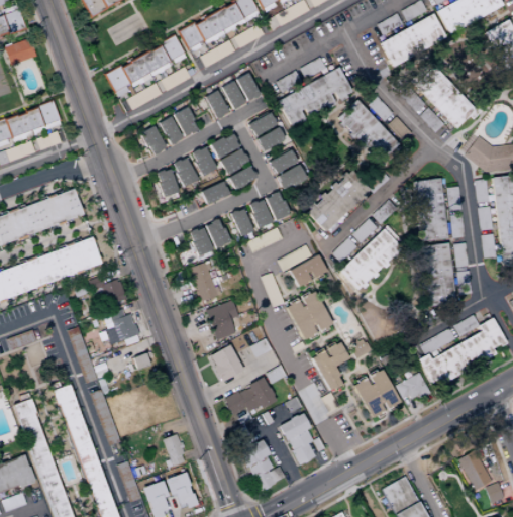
[(118,0),(82,0),(89,15),(118,0)]
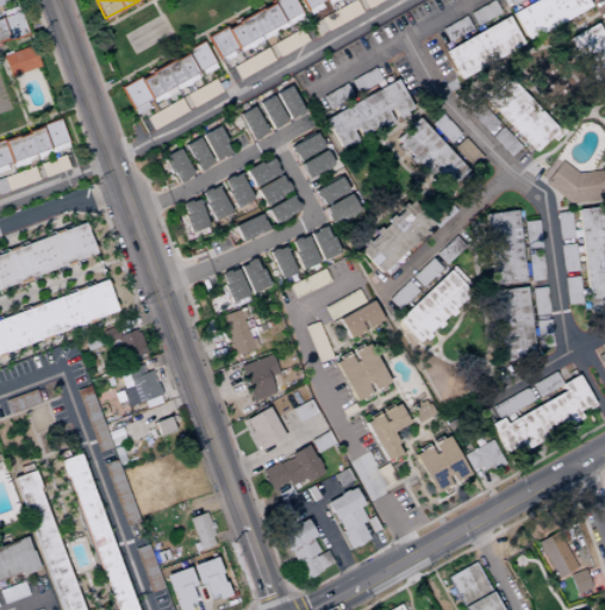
[(284,0),(210,37),(223,61),(306,20),(295,0),(284,0)]
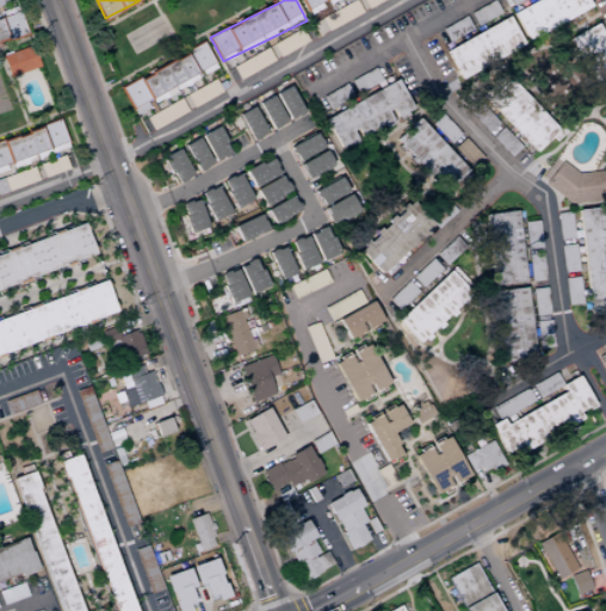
[(304,0),(313,16),(341,0),(304,0)]
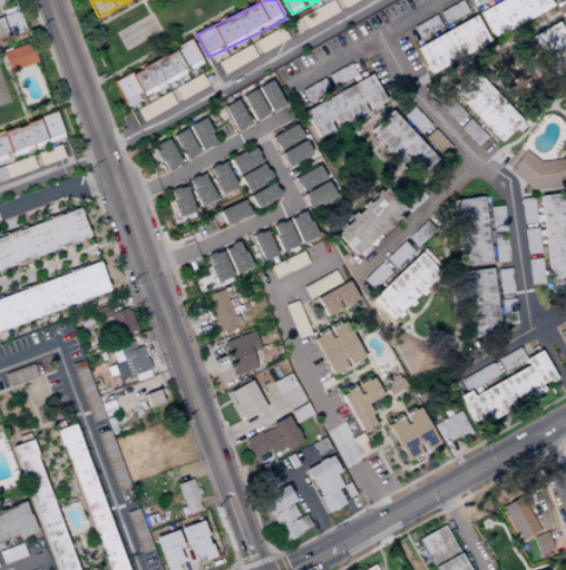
[(555,8),(550,0),(504,0),(481,12),(496,38),(555,8)]
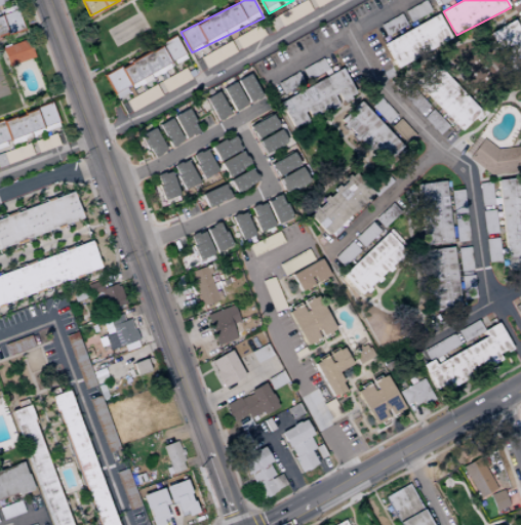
[(271,18),(277,30),(316,12),(310,1),(271,18)]
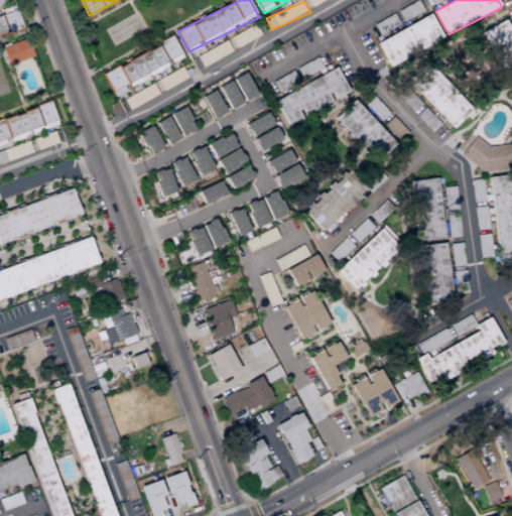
[(0,11),(3,10),(5,14),(8,13),(7,9),(18,4),(20,9),(21,9),(29,29),(13,35),(12,34),(9,35),(8,34),(4,36),(4,37),(0,38),(0,11)]
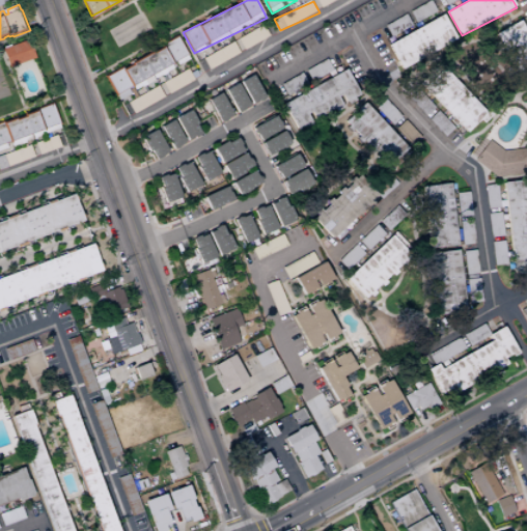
[(390,42),(401,67),(458,42),(446,17),(390,42)]
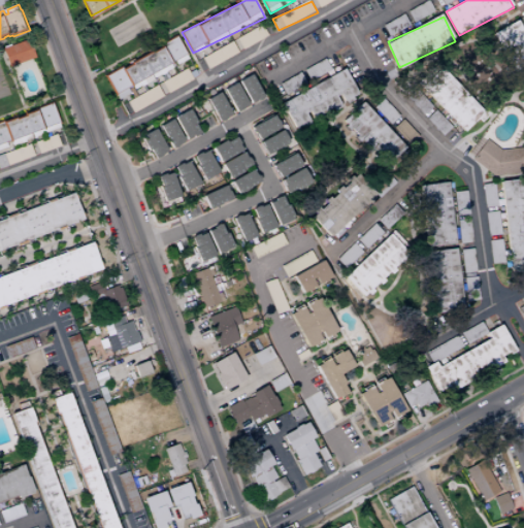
[(495,33),(523,88),(523,27),(520,21),(495,33)]
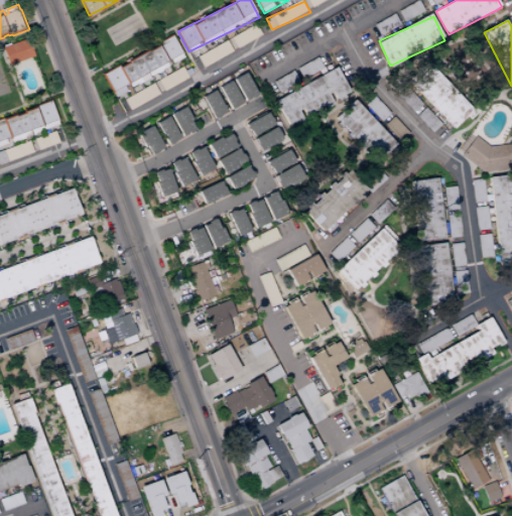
[(200,56),(205,67),(263,35),(258,24),(200,56)]
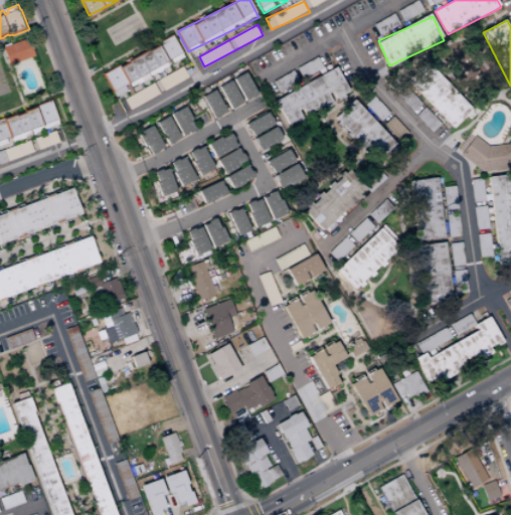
[(13,65),(6,47),(31,37),(38,55),(13,65)]
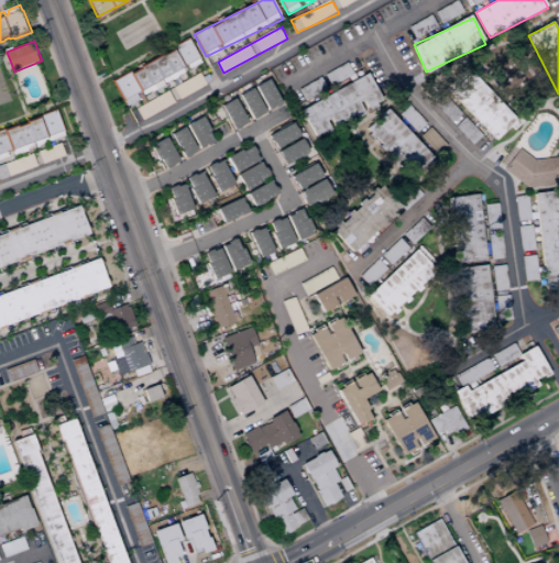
[(114,81),(129,108),(146,98),(145,95),(204,64),(192,41),(114,81)]
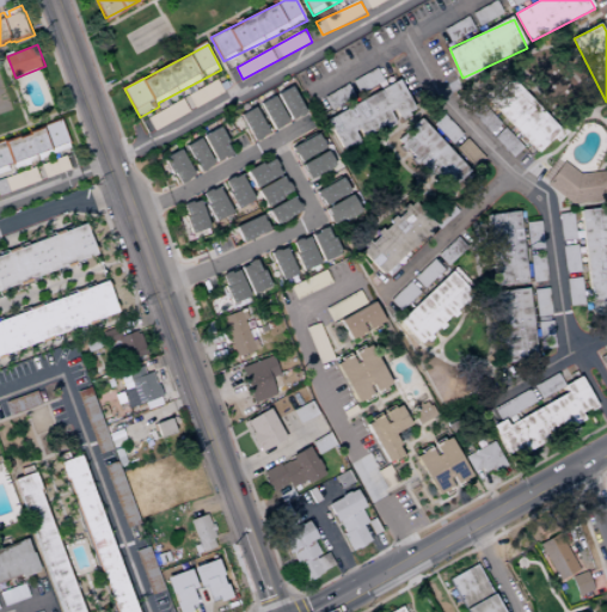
[(387,86),(379,68),(356,80),(365,97),(387,86)]
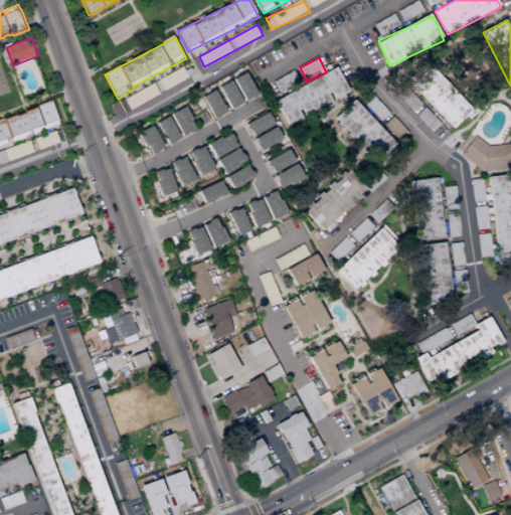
[(454,128),(473,110),(432,65),(412,84),(454,128)]
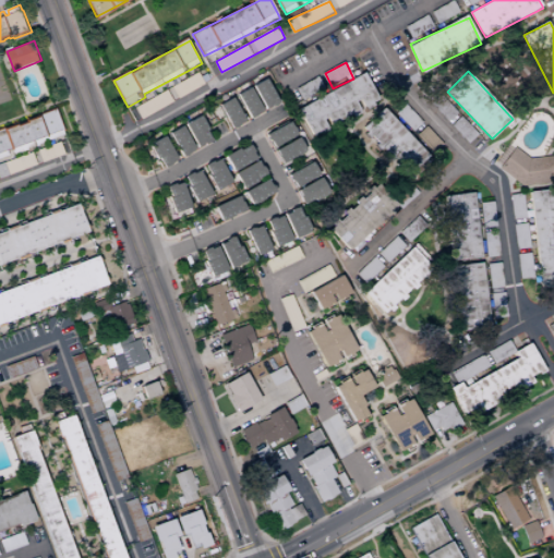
[(299,108),(313,135),(380,101),(366,74),(299,108)]
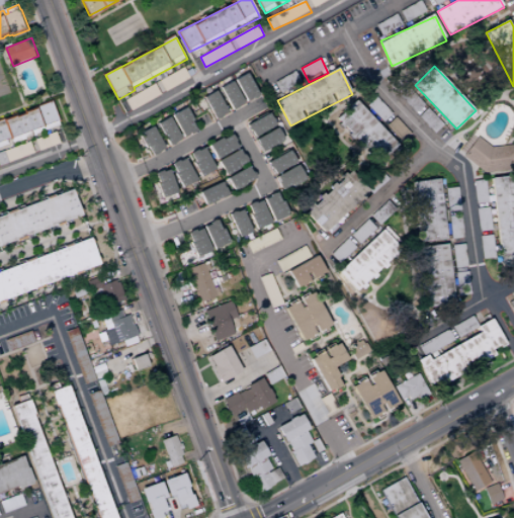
[(301,82),(296,73),(285,77),(286,81),(290,79),(293,85),(301,82)]
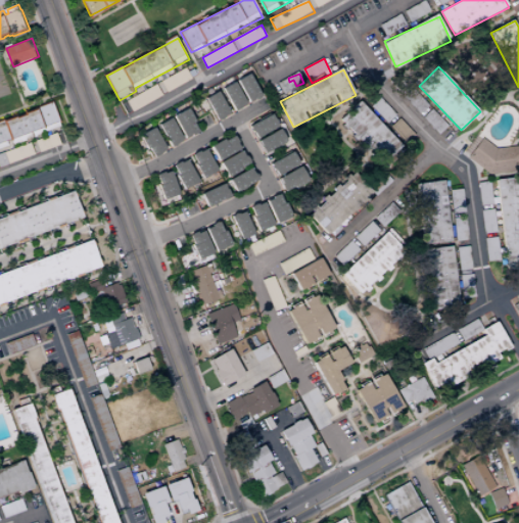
[(248,105),(247,103),(263,97),(252,75),(224,87),(234,111),(248,105)]
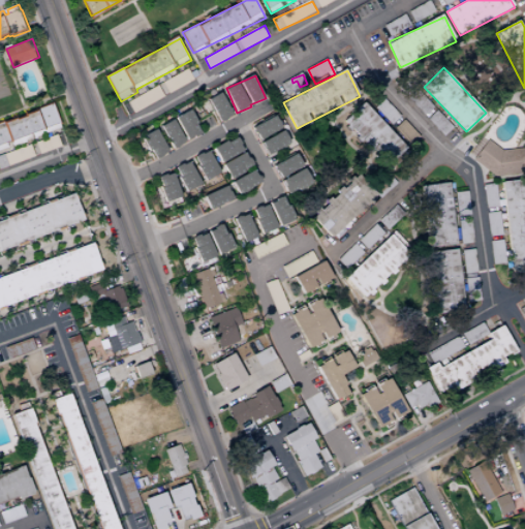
[(134,112),(166,98),(161,87),(129,100),(134,112)]
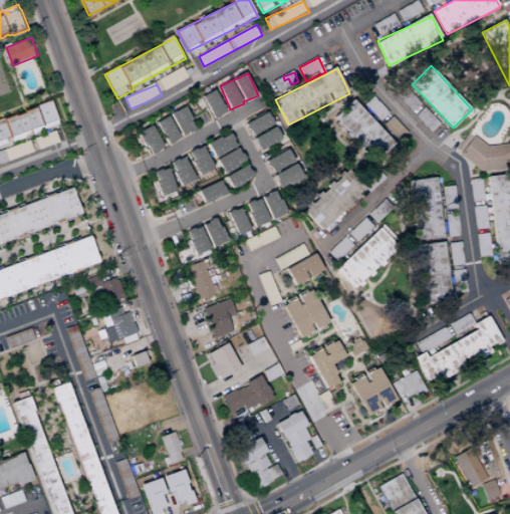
[(226,113),(217,90),(204,95),(212,118),(226,113)]
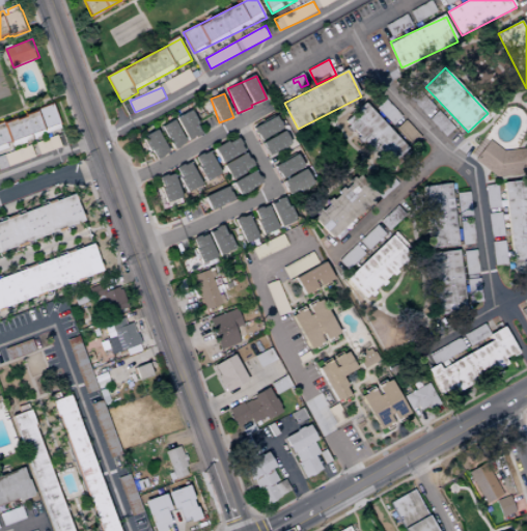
[(0,121),(8,119),(8,121),(21,117),(22,118),(29,116),(28,114),(37,111),(37,109),(57,102),(65,123),(63,124),(64,129),(0,151),(0,121)]
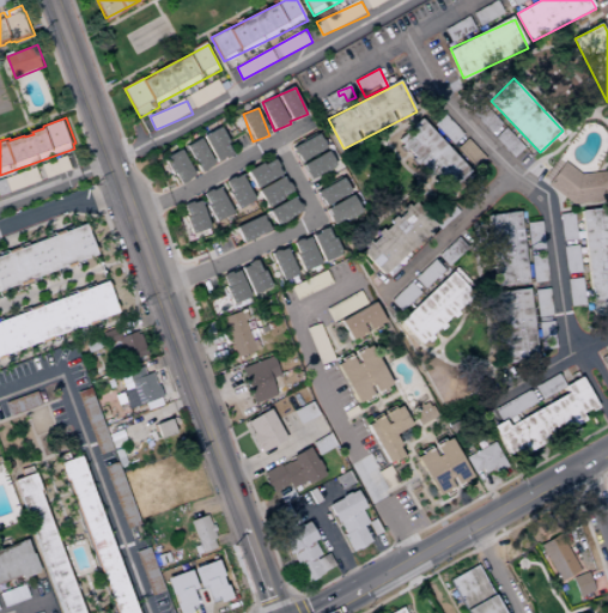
[(399,140),(432,180),(439,174),(454,190),(473,175),(424,119),(399,140)]
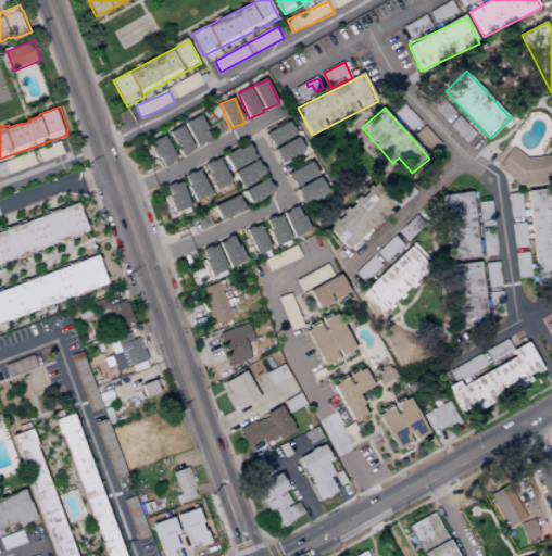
[(198,148),(213,140),(201,115),(186,123),(198,148)]
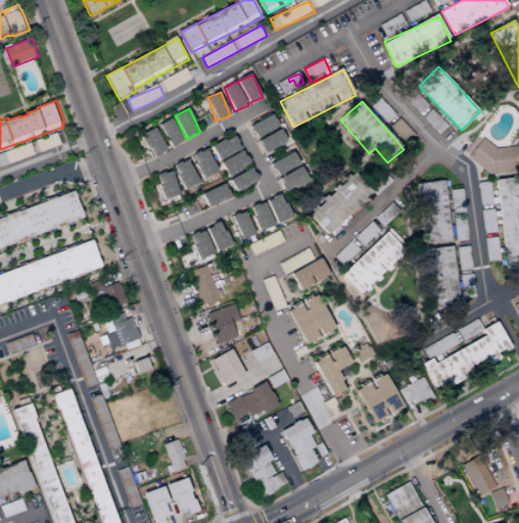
[(447,126),(433,109),(424,117),(439,133),(447,126)]
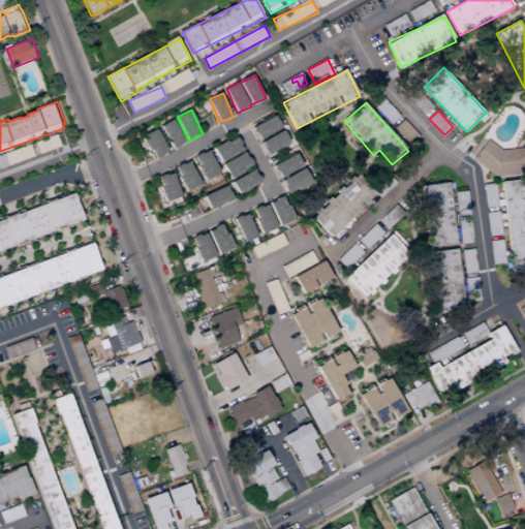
[(283,128),(277,116),(253,128),(260,141),(283,128)]
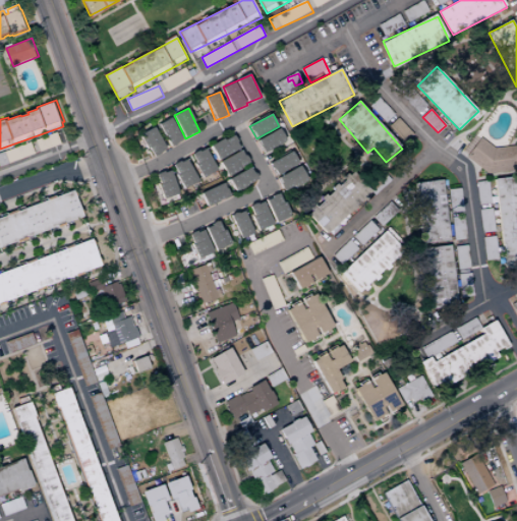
[(182,140),(172,118),(160,123),(170,146),(182,140)]
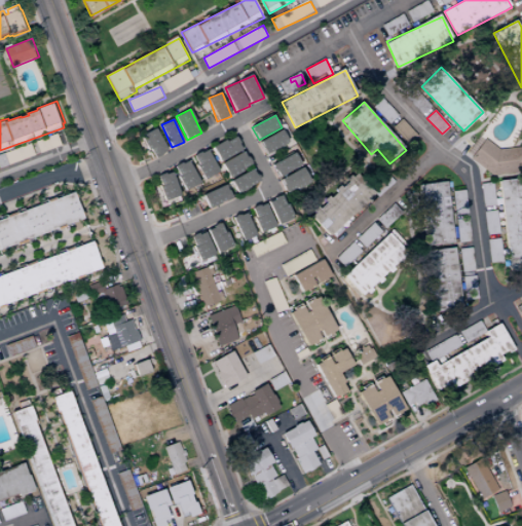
[(168,152),(158,128),(143,135),(153,158),(168,152)]
